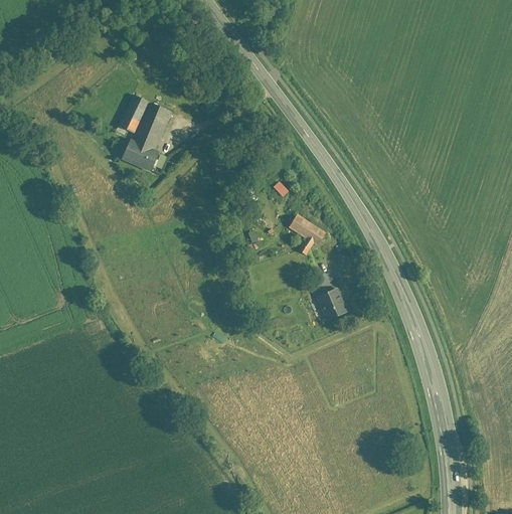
[(177,69),(172,80),(189,88),(194,76),(177,69)]
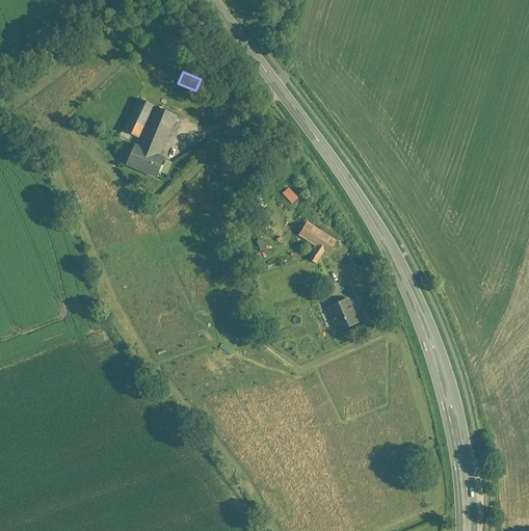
[(135,100),(122,131),(141,139),(138,145),(133,143),(124,165),(157,180),(167,157),(160,154),(177,115),(157,106),(156,109),(135,100)]
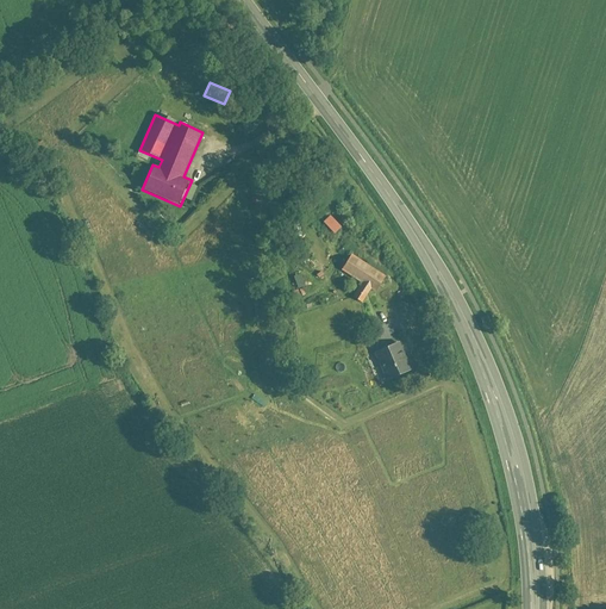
[(351,253),(338,272),(360,286),(351,300),(358,305),(368,291),(373,294),(386,275),(351,253)]
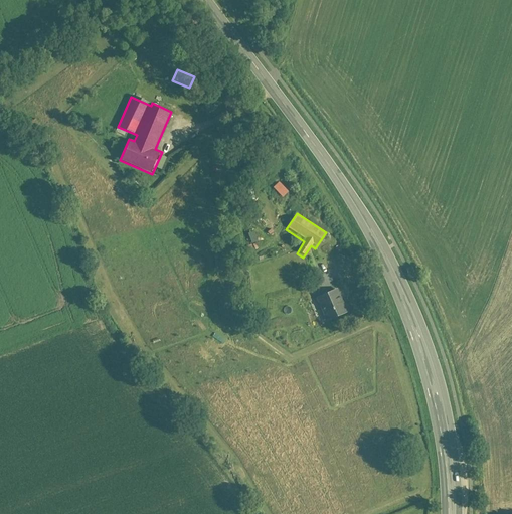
[(298,285),(301,292),(318,285),(316,278),(298,285)]
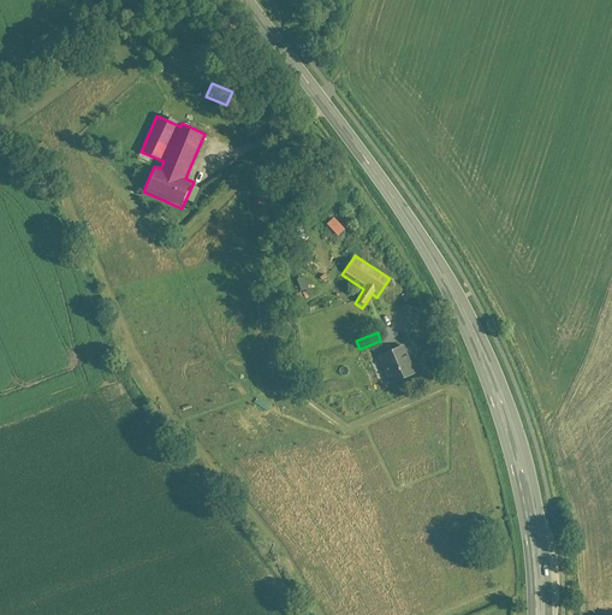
[(406,347),(376,359),(387,385),(417,373),(406,347)]
